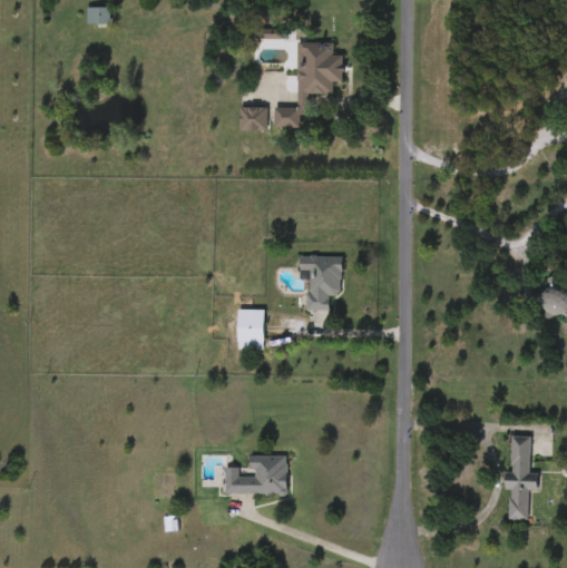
[(109,25),(86,25),(86,7),(109,7),(109,25)]
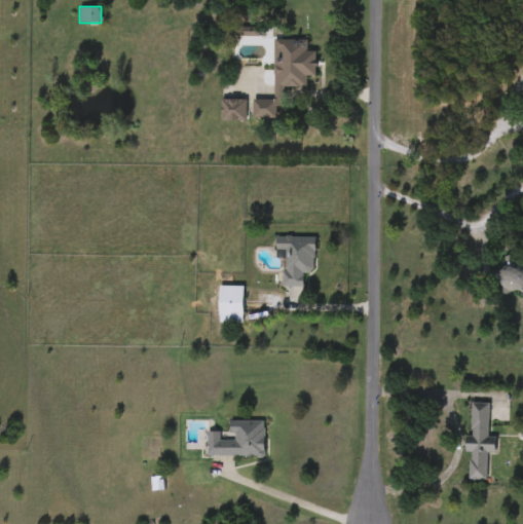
[(253,117),(253,91),(272,92),(273,38),(306,38),(306,50),(316,50),(315,75),(306,75),(306,86),(281,86),(279,118),(253,117)]
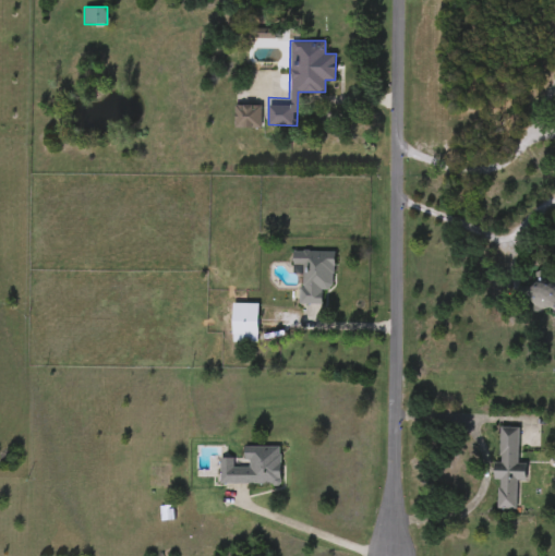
[(260,128),(234,128),(234,105),(260,105),(260,128)]
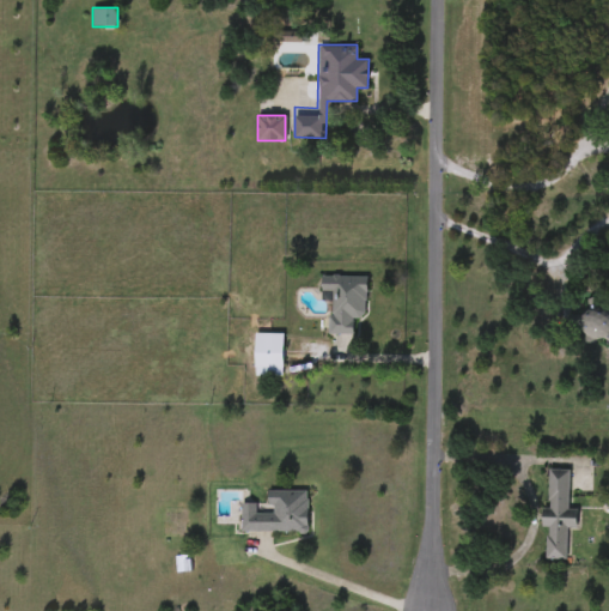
[(323,276),(366,277),(366,316),(355,316),(355,334),(329,333),(330,291),(323,291),(323,276)]
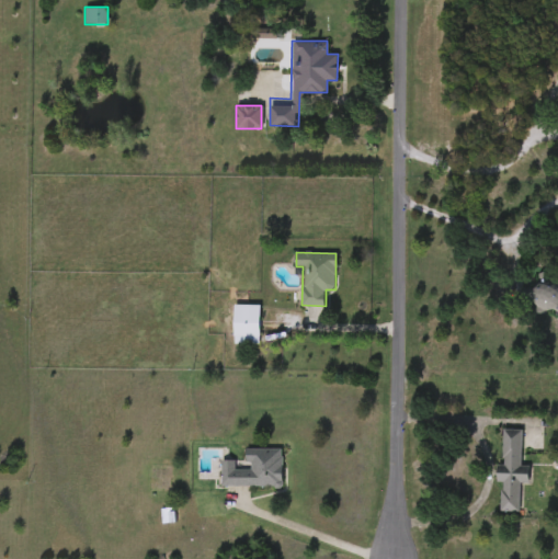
[(528,296),(543,276),(557,287),(557,298),(549,311),(528,296)]
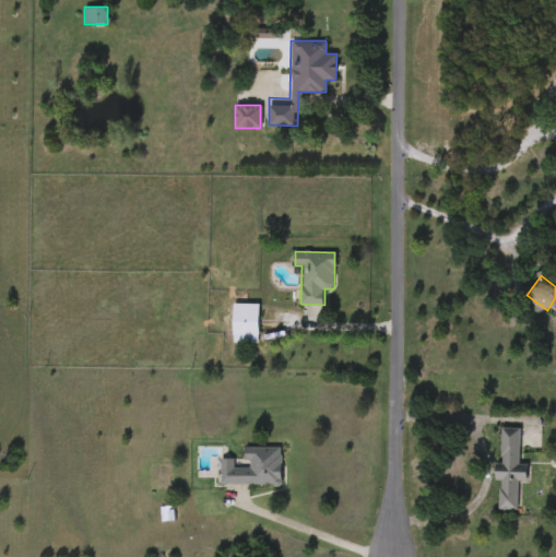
[(233,342),(233,303),(260,304),(259,342),(233,342)]
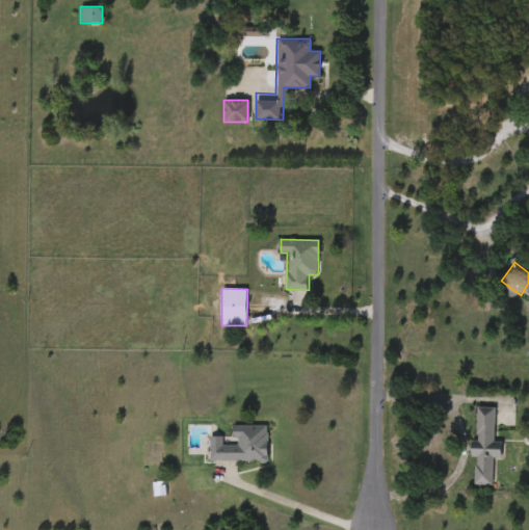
[(474,485),(475,406),(495,407),(494,441),(499,441),(499,485),(474,485)]
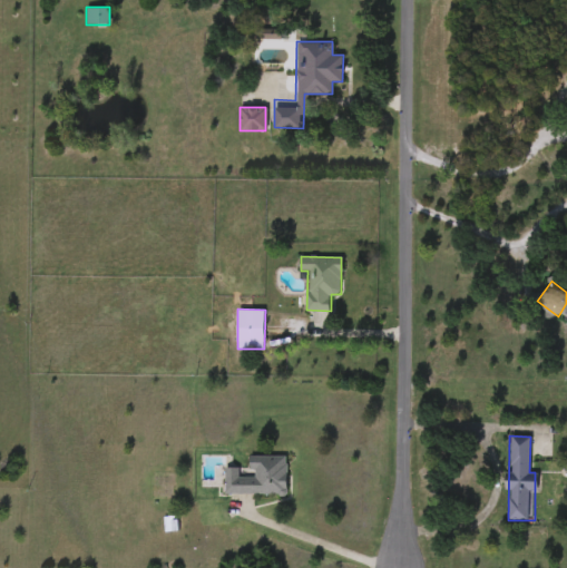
[(286,456),(286,495),(225,495),(225,467),(247,467),(248,456),(286,456)]
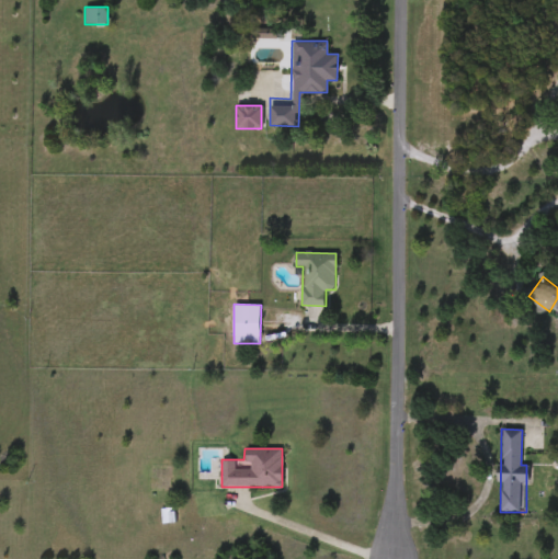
All buildings are outlined.
